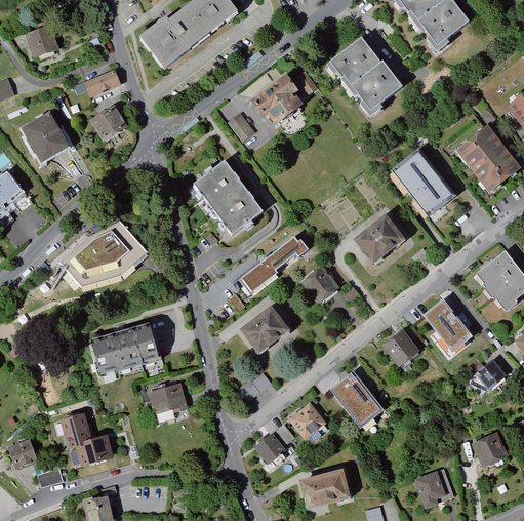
[(195,0),(171,17),(168,12),(132,38),(157,72),(238,14),(228,0),(195,0)]
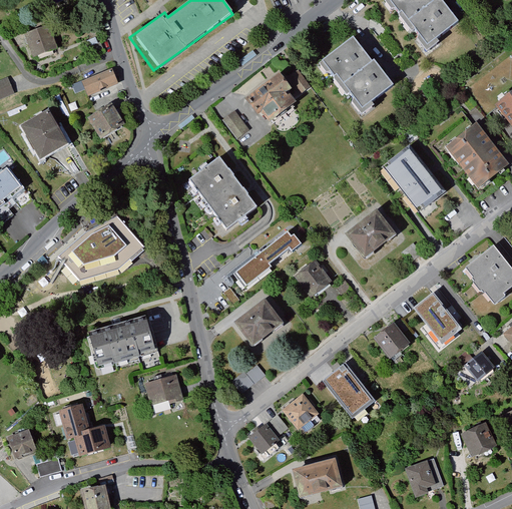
[(389,0),(388,1),(429,49),(464,19),(447,0),(389,0)]
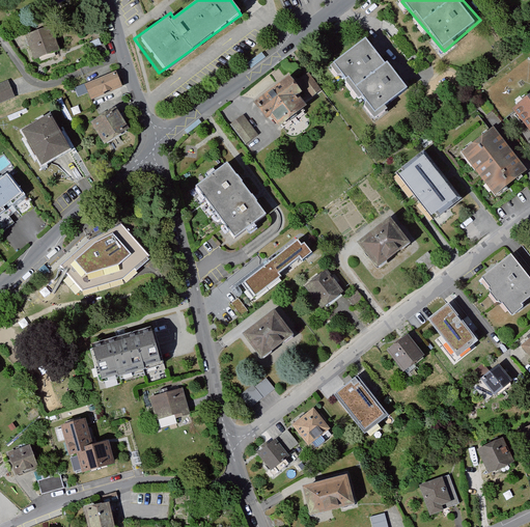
[(24,31),(35,61),(61,52),(50,22),(24,31)]
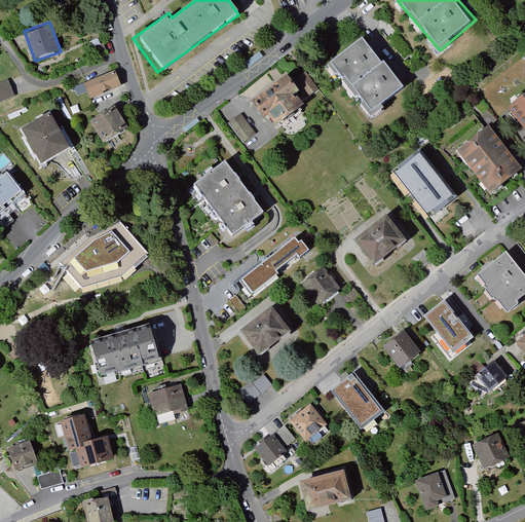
[(334,65),(377,116),(412,86),(390,61),(386,64),(366,39),(334,65)]
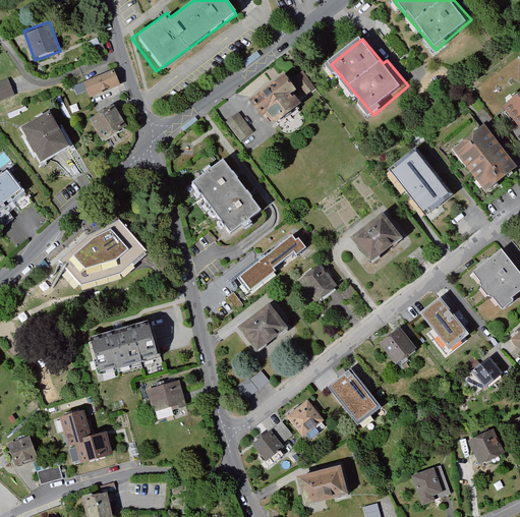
[(30,90),(1,52),(0,53),(0,100),(5,108),(30,90)]
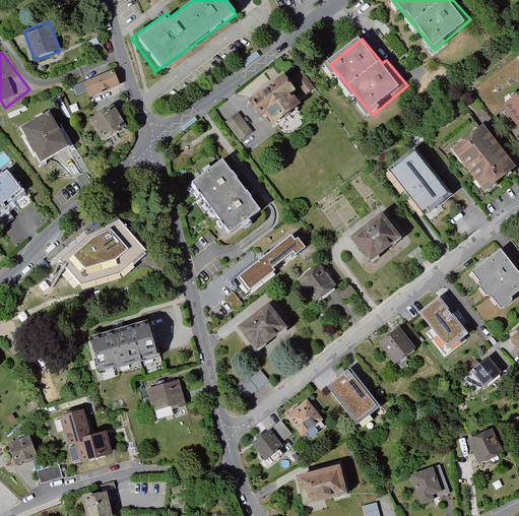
[(82,79),(88,94),(120,82),(114,67),(82,79)]
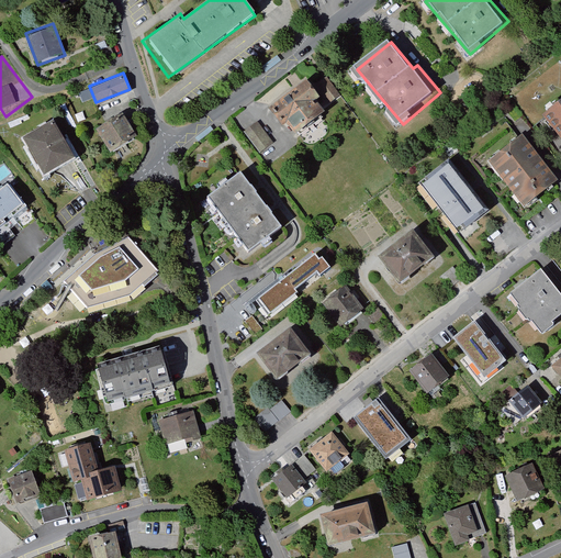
[(328,77),(317,86),(331,103),(341,95),(328,77)]
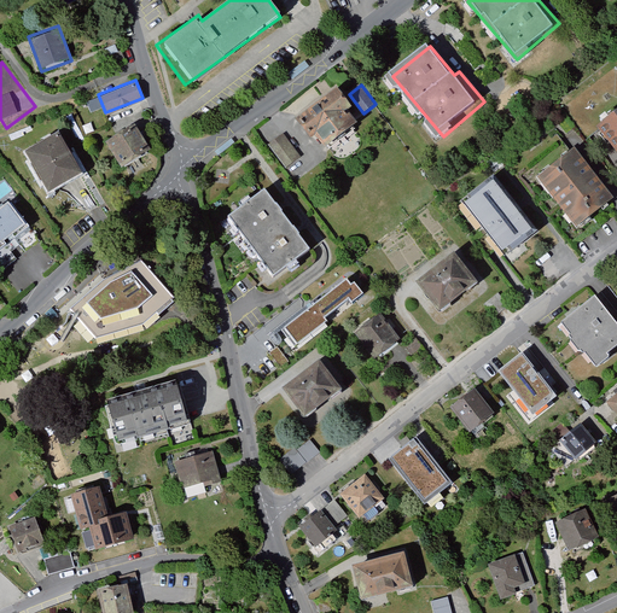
[(296,115),(318,142),(355,114),(332,86),(296,115)]
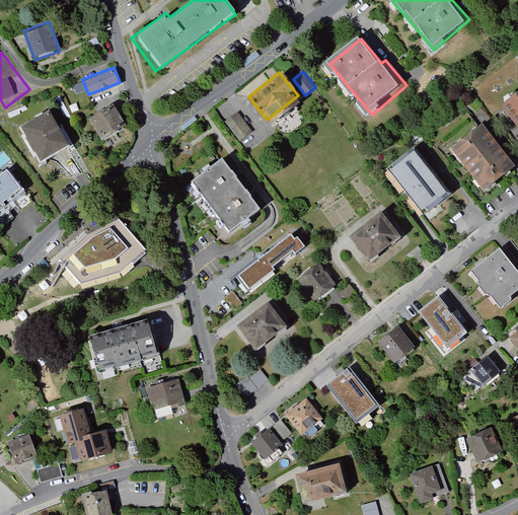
[(517,93),(498,112),(517,135),(517,93)]
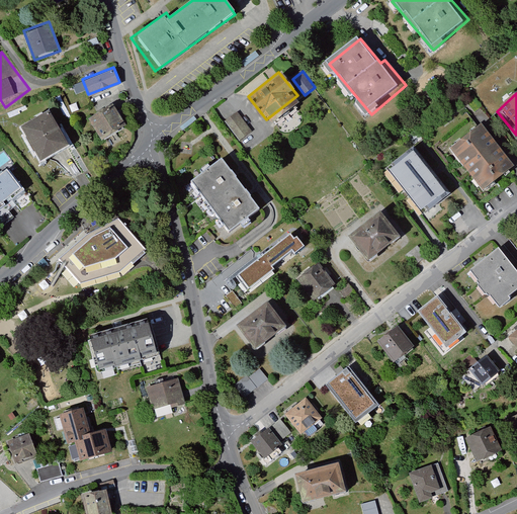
[(114,102),(90,117),(105,140),(128,124),(114,102)]
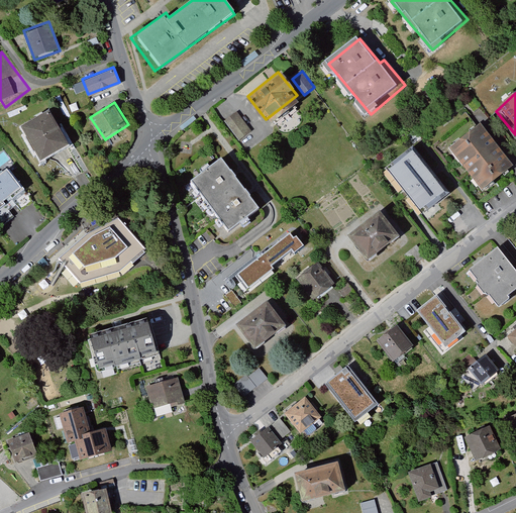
[(236,111),(224,120),(238,140),(250,131),(236,111)]
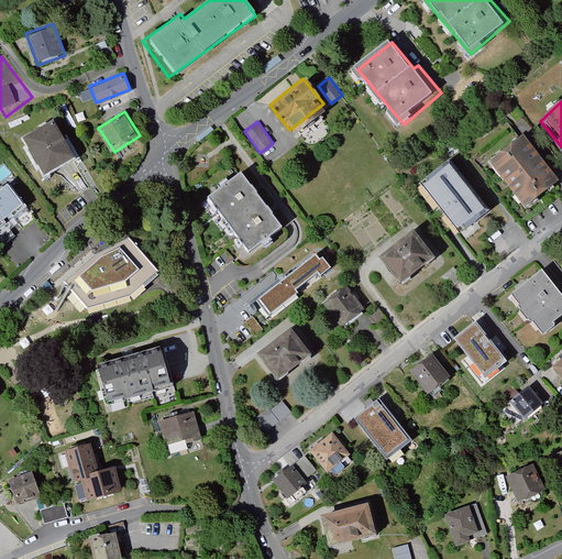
[(56,124),(24,145),(51,184),(83,163),(56,124)]
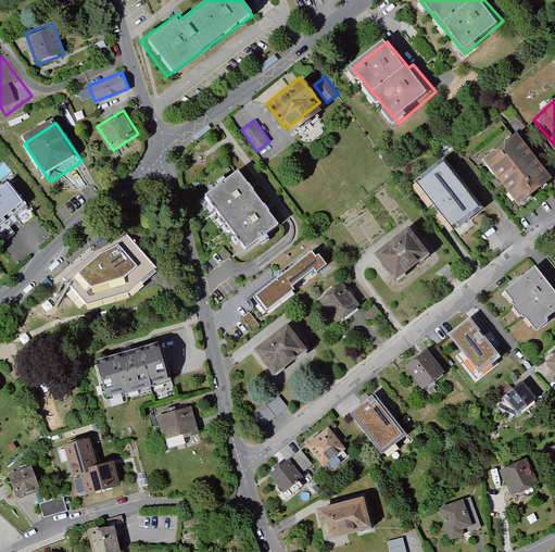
[(514,132),(478,162),(519,211),(554,182),(514,132)]
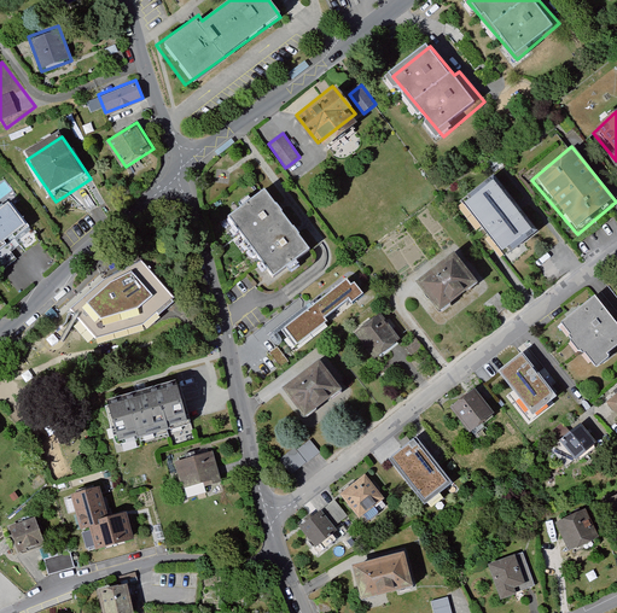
[(501,181),(471,204),(510,255),(540,232),(501,181)]
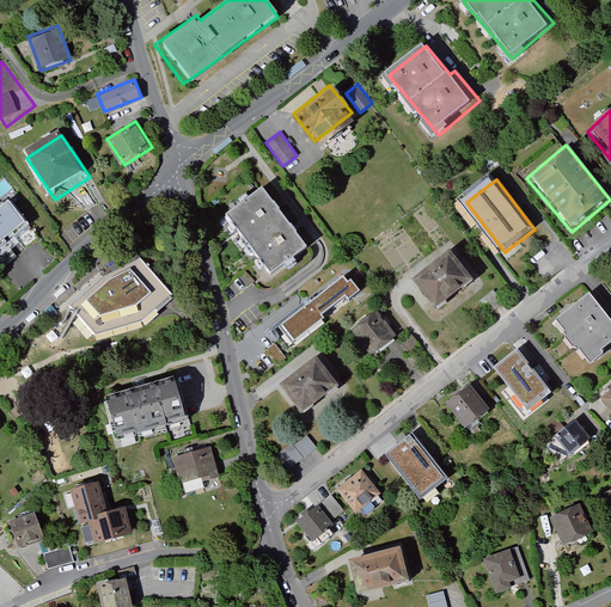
[(224,221),(270,280),(309,250),(263,191),(224,221)]
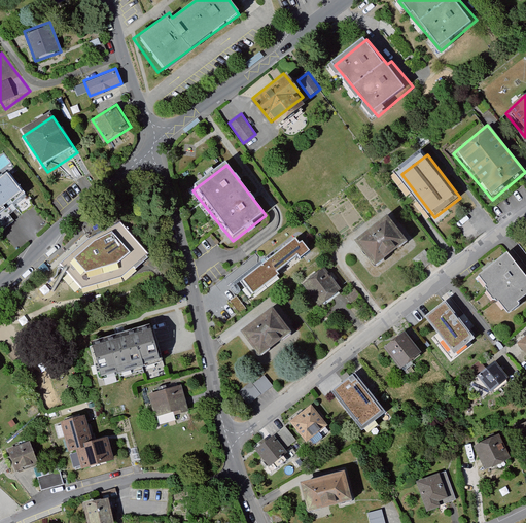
[(10,171),(0,177),(0,187),(12,206),(28,195),(10,171)]
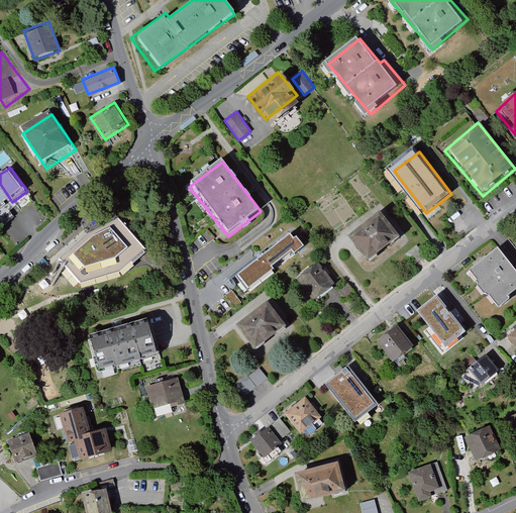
[(0,211),(12,202),(0,184),(0,211)]
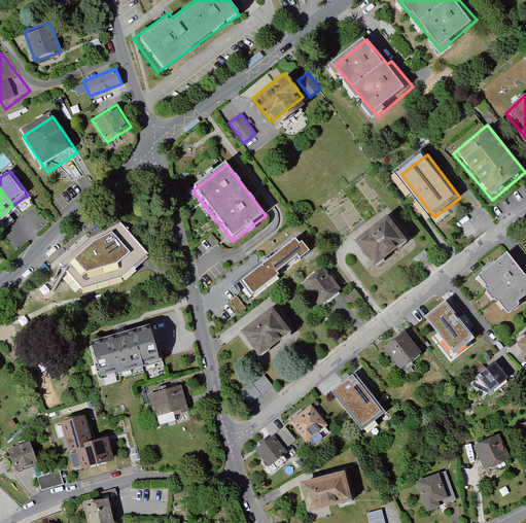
[(386,219),(355,241),(375,268),(407,245),(386,219)]
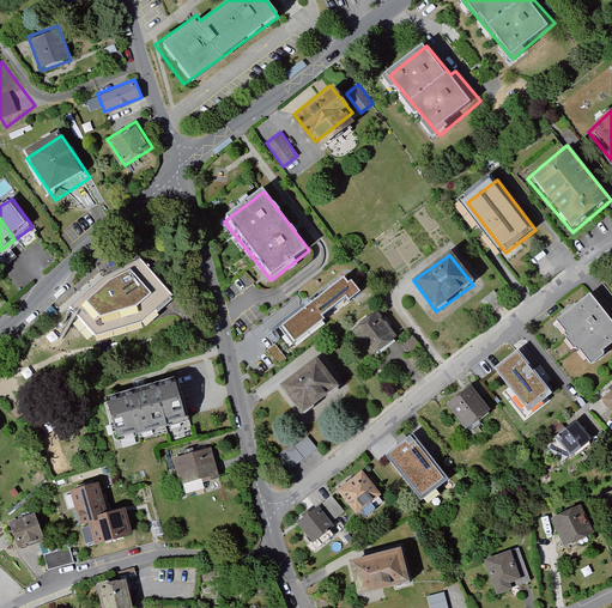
[(107,273),(70,303),(76,310),(96,334),(141,322),(173,295),(144,256),(107,273)]
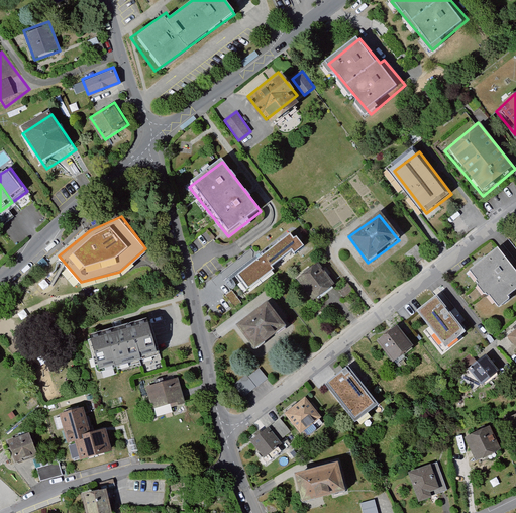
[(285,257),(274,240),(213,282),(224,299),(285,257)]
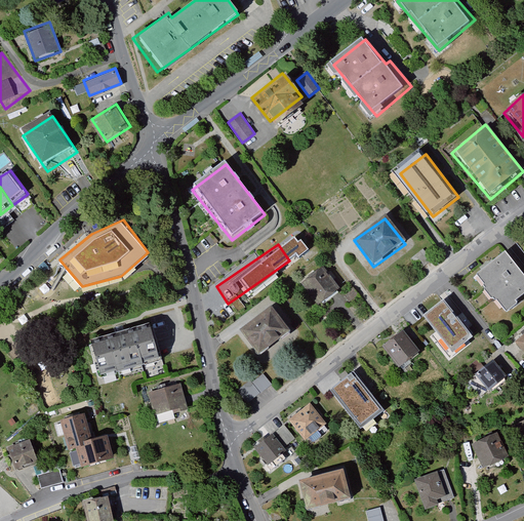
[(523,266),(512,250),(478,276),(508,314),(523,302),(520,296),(523,292),(523,266)]
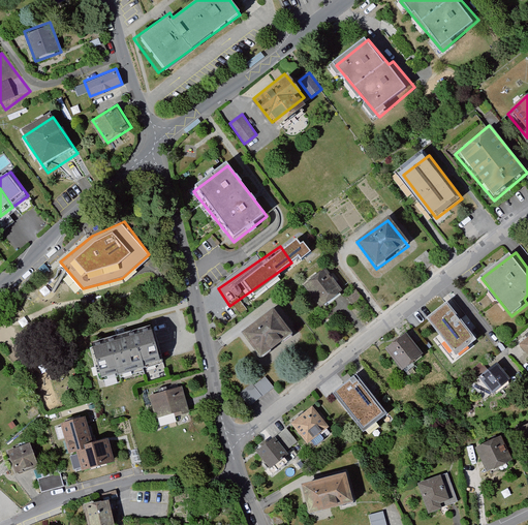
[(324,269),(304,284),(323,308),(341,294),(349,305),(362,296),(351,283),(342,291),(324,269)]
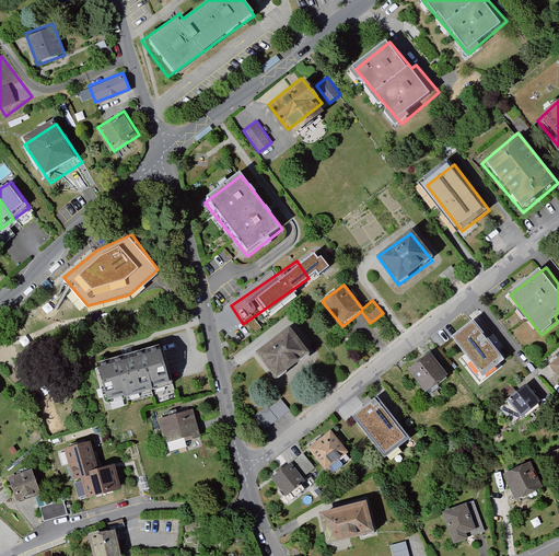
[(474,321),(446,342),(479,385),(507,365),(474,321)]
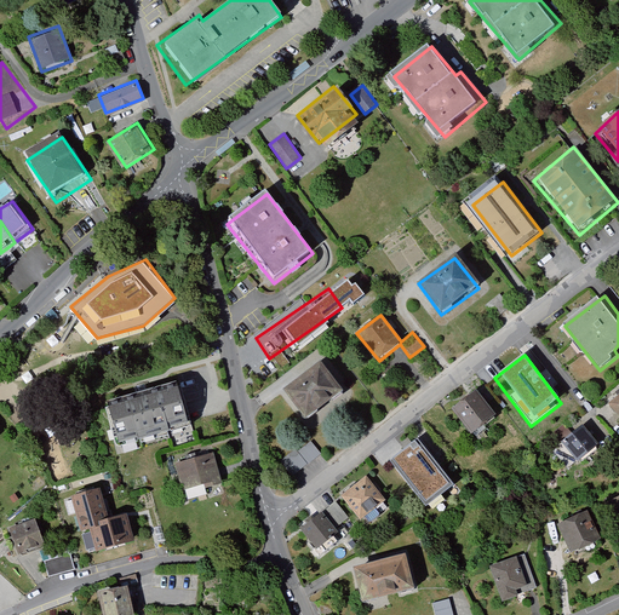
[(261,368),(253,357),(244,363),(251,374),(261,368)]
